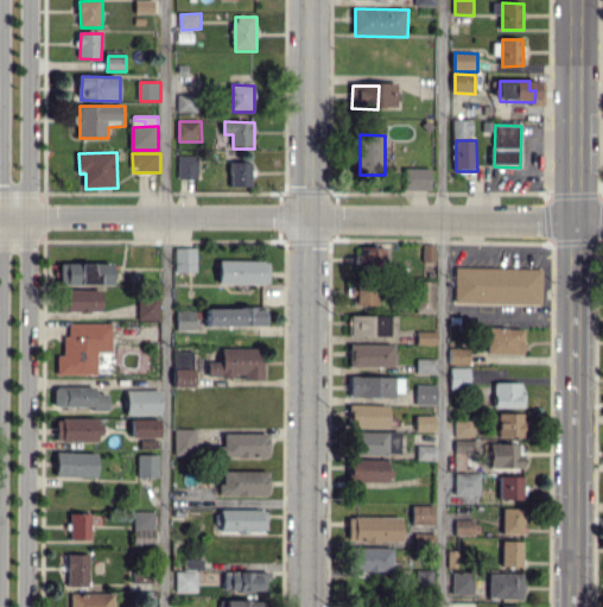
[(200,157),(181,157),(181,181),(201,181),(200,157)]
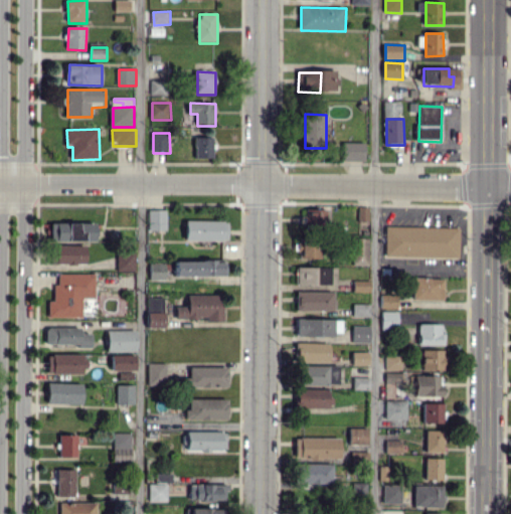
[(214,160),(214,138),(196,138),(197,160),(214,160)]
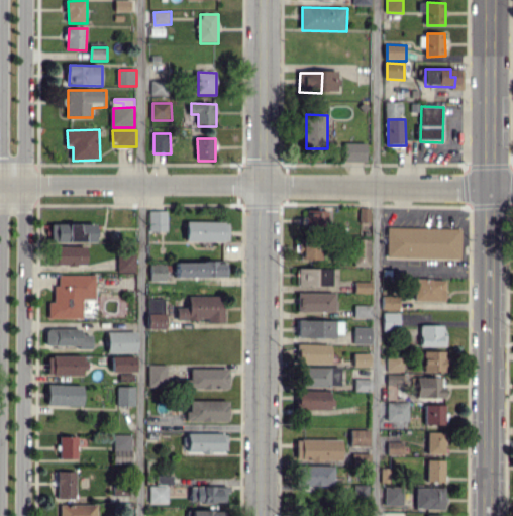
[(169,211),(151,211),(151,233),(169,233),(169,211)]
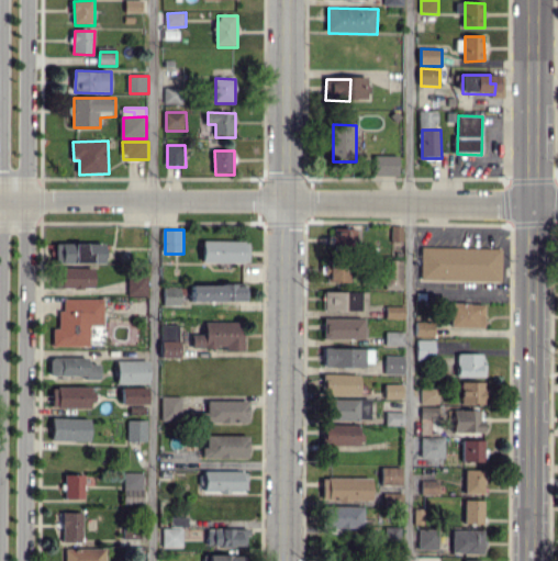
[(358,229),(334,229),(334,249),(353,249),(353,240),(358,240),(358,229)]
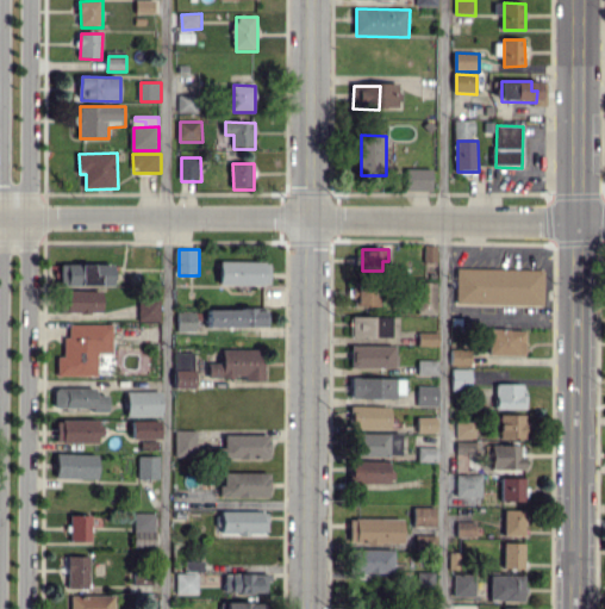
[(272,287),(272,262),(223,262),(222,286),(272,287)]
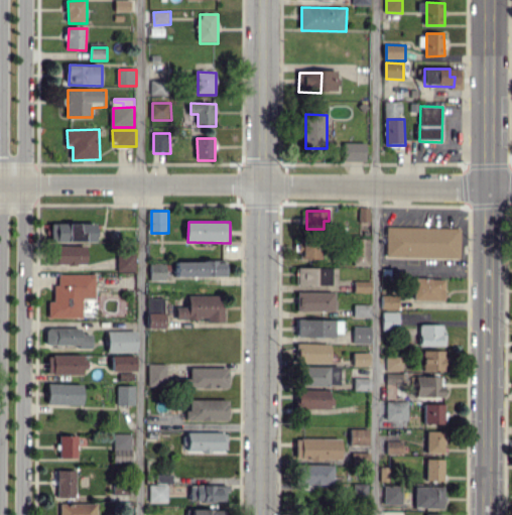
[(97,224),(52,225),(53,243),(98,242),(97,224)]
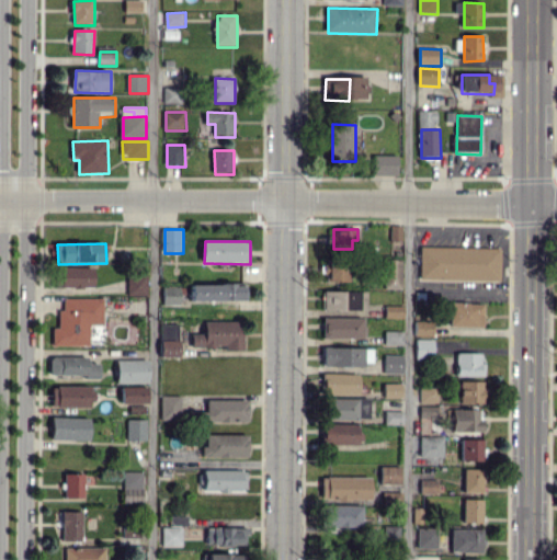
[(503,249),(423,247),(422,282),(502,283),(503,249)]
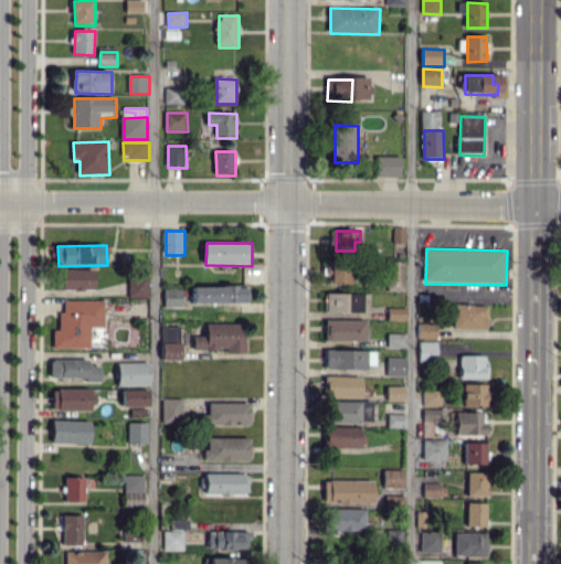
[(390,291),(406,293),(408,263),(391,262),(390,291)]
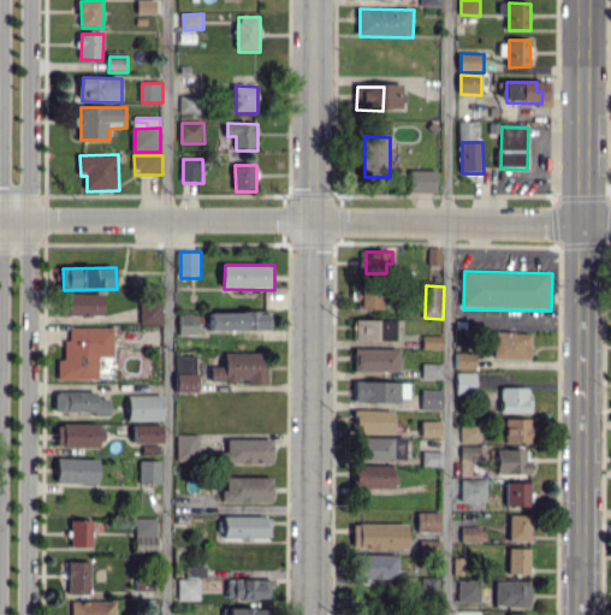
[(361,289),(361,311),(379,311),(379,289),(361,289)]
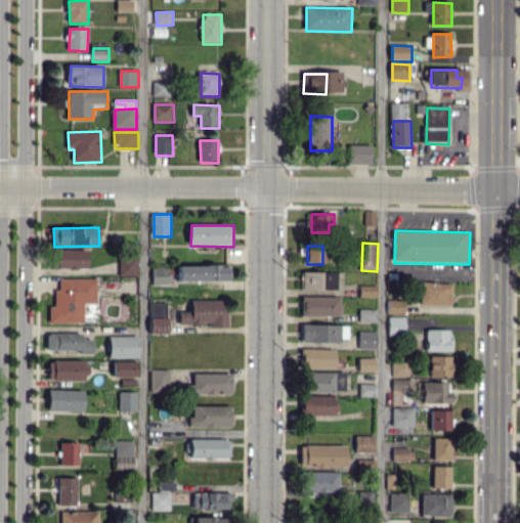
[(89,251),(59,251),(59,271),(89,271),(89,251)]
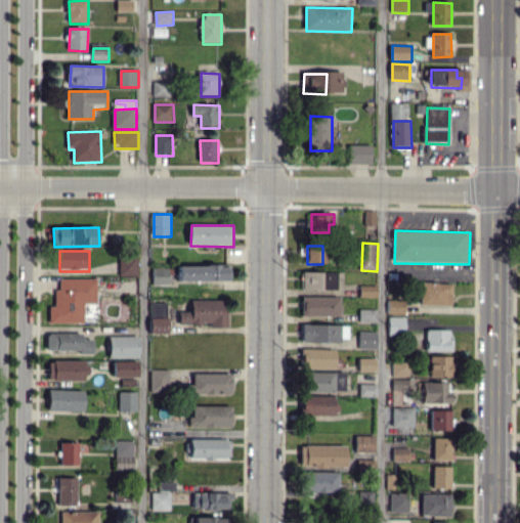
[(140,259),(124,259),(123,276),(139,276),(140,259)]
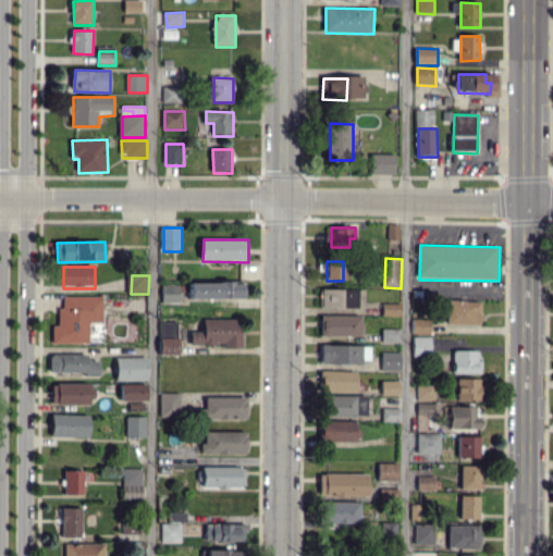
[(192,283),(193,305),(244,304),(243,282),(192,283)]
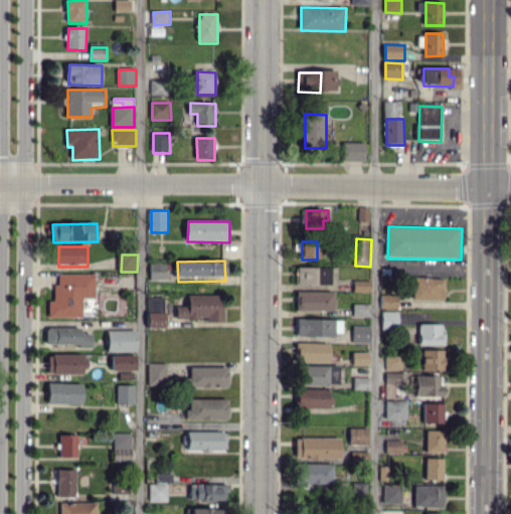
[(152,264),(152,281),(167,282),(168,265),(152,264)]
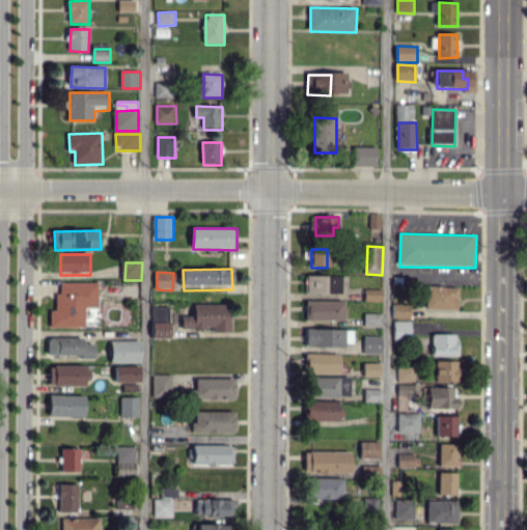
[(306,295),(340,296),(341,276),(307,276),(306,295)]
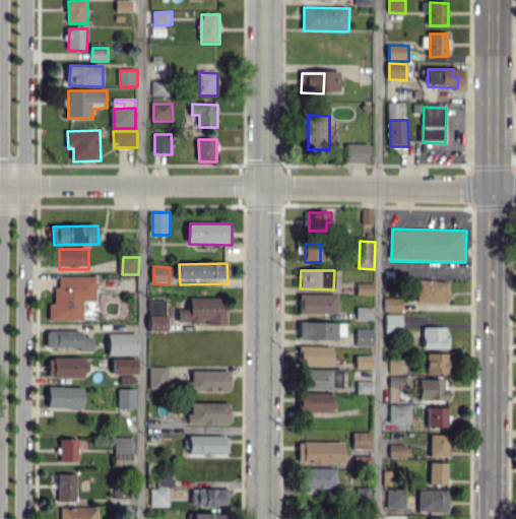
[(98,303),(98,277),(61,276),(61,287),(56,286),(56,304),(51,304),(51,322),(85,323),(85,303),(98,303)]
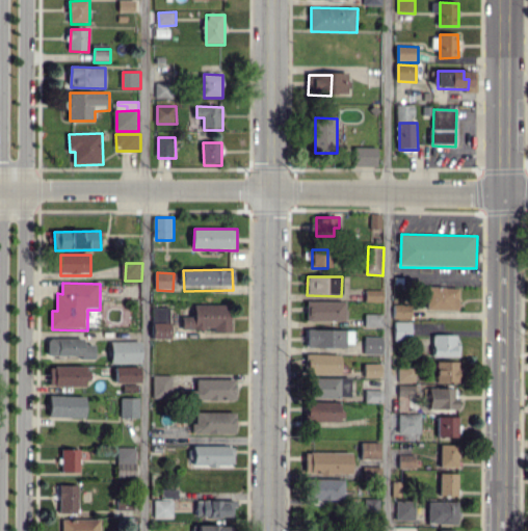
[(459,311),(460,289),(429,288),(428,310),(459,311)]
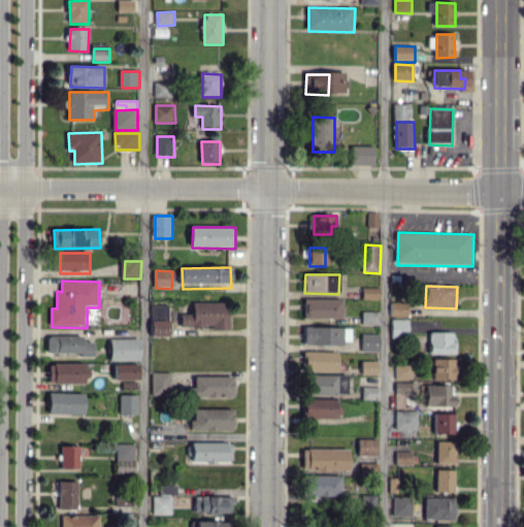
[(345,300),(305,299),(305,321),(345,321),(345,300)]
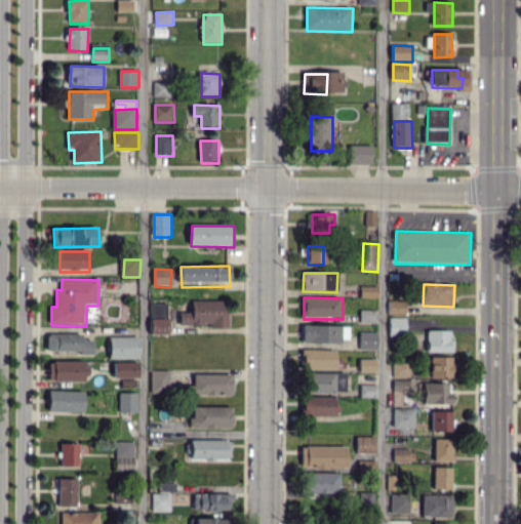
[(230,303),(193,301),(193,311),(169,310),(169,305),(153,304),(153,320),(163,321),(163,334),(169,334),(169,326),(212,327),(212,330),(229,330),(230,303)]
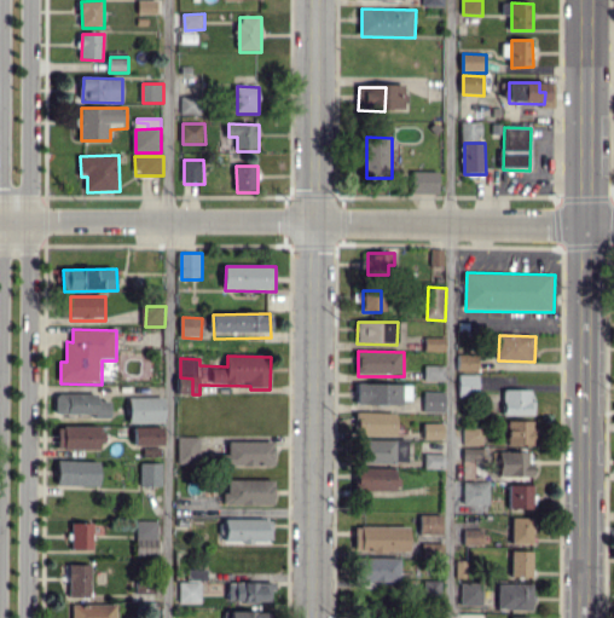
[(447,367),(427,365),(426,382),(447,382),(447,367)]
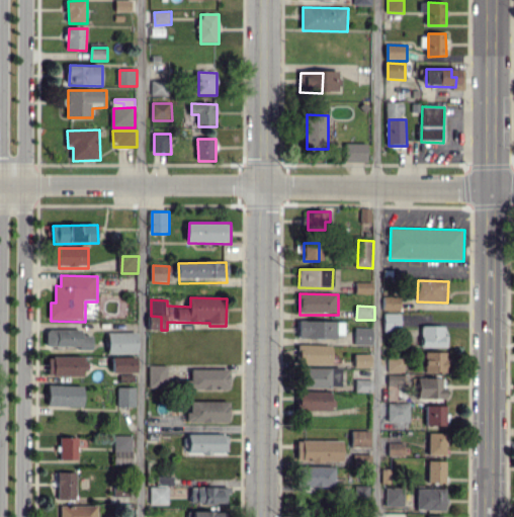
[(338,322),(301,321),(301,343),(337,344),(338,322)]
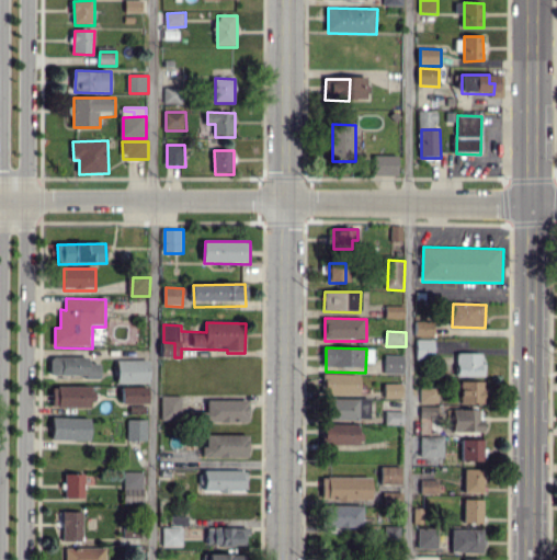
[(406,355),(386,355),(386,375),(405,375),(406,355)]
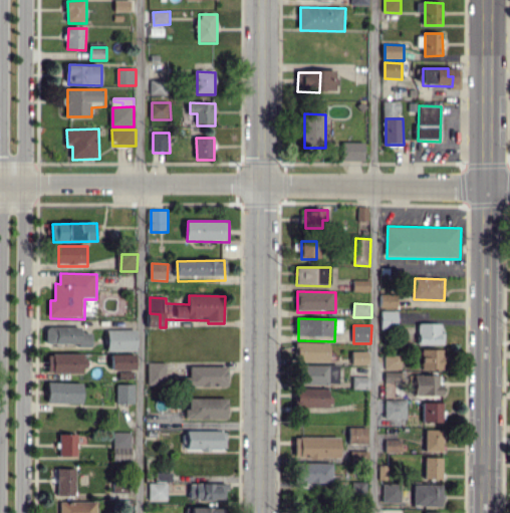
[(82,328),(48,327),(47,346),(93,347),(93,334),(82,334),(82,328)]
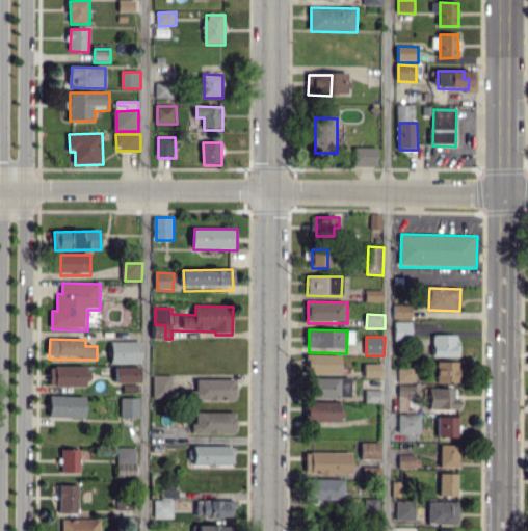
[(342,377),(342,354),(308,355),(309,377),(342,377)]
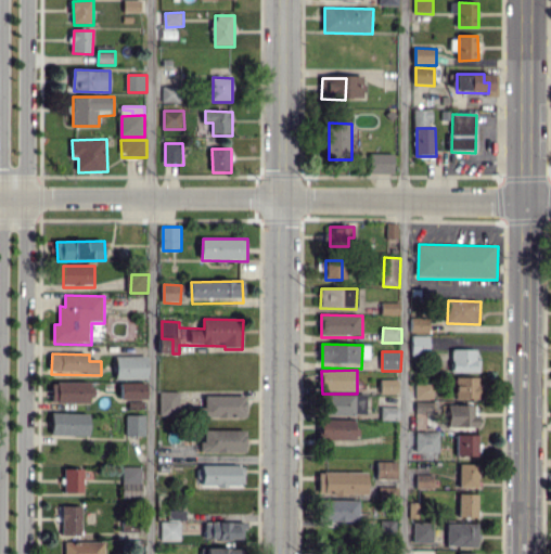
[(458,402),(483,402),(482,377),(457,378),(458,402)]
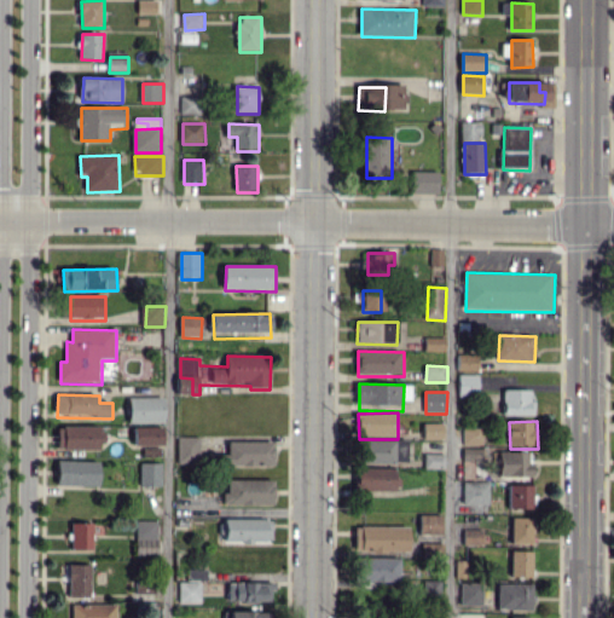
[(445,425),(426,423),(426,442),(445,443),(445,425)]
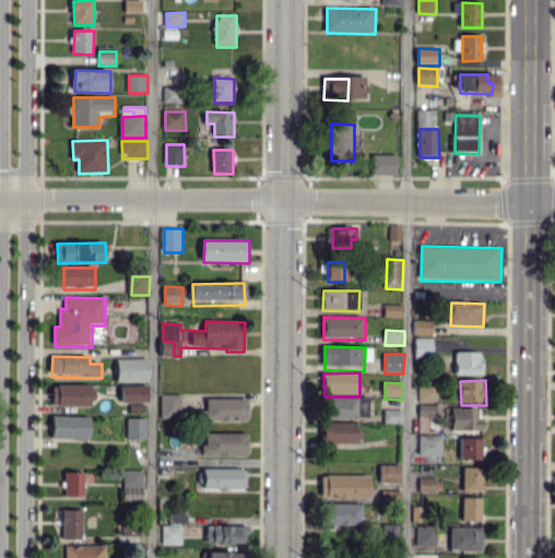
[(92,386),(56,386),(56,410),(91,410),(92,386)]
